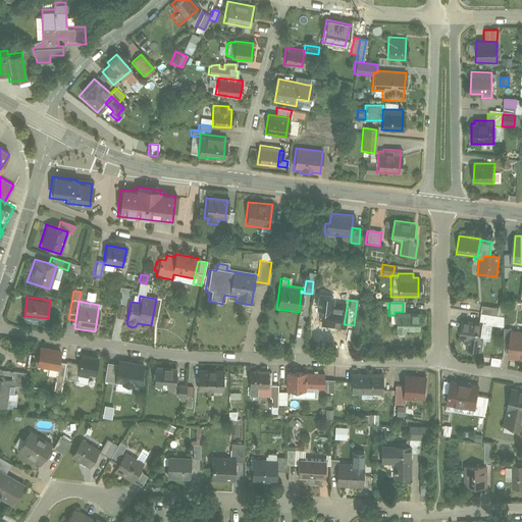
[(319,326),(344,329),(344,324),(347,307),(322,304),(319,326)]
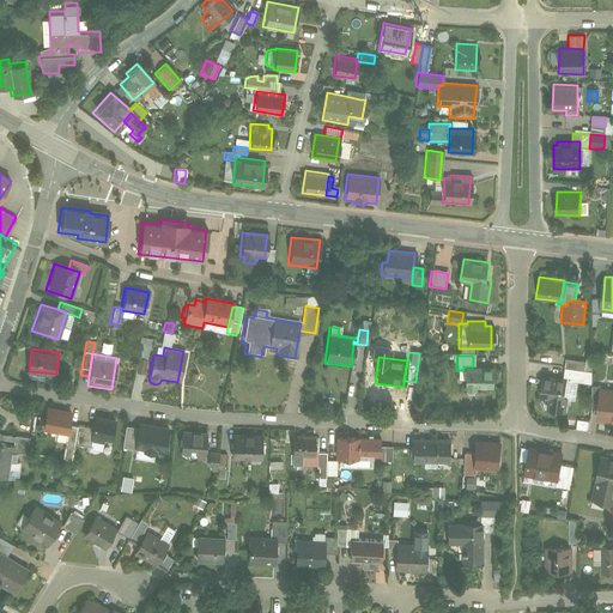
[(151,365),(144,364),(145,360),(135,358),(133,374),(143,375),(143,372),(150,374),(151,365)]
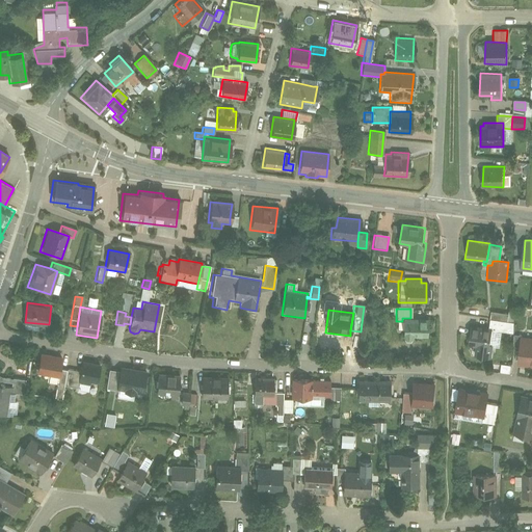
[(490,328),(496,329),(495,331),(512,334),(514,315),(493,312),(490,328)]
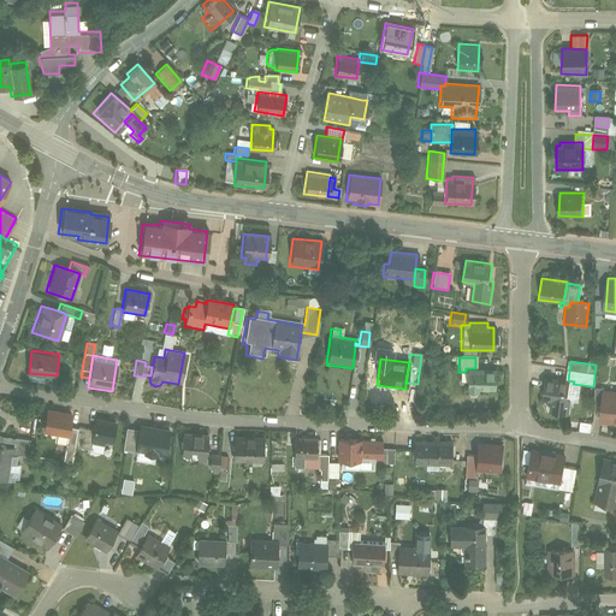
[(466,391),(492,392),(492,368),(475,368),(466,368),(466,372),(466,391)]
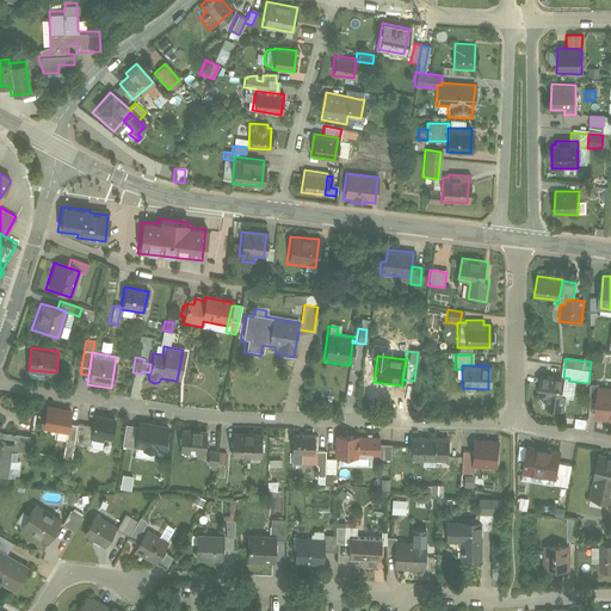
[(542,375),(538,394),(549,395),(548,406),(568,408),(569,395),(567,395),(568,381),(569,378),(563,377),(542,375)]
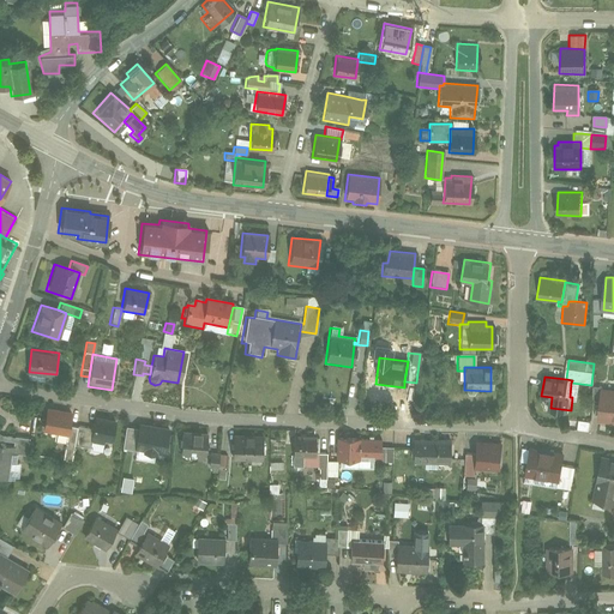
[(613,389),(601,387),(599,403),(596,422),(613,423),(613,389)]
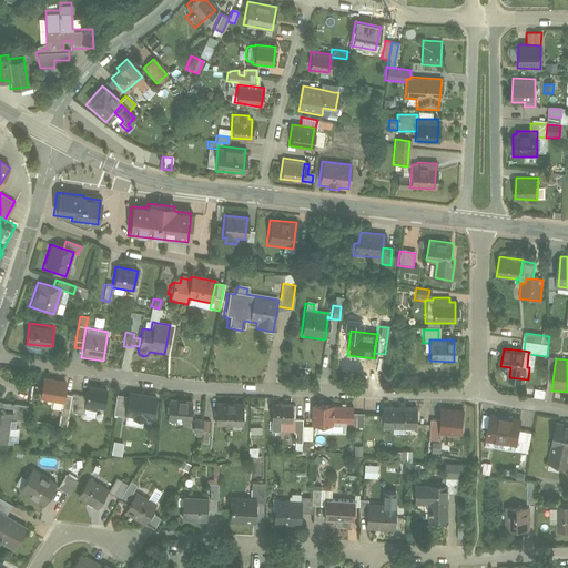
[(63,381),(41,377),(38,399),(60,403),(61,394),(63,381)]
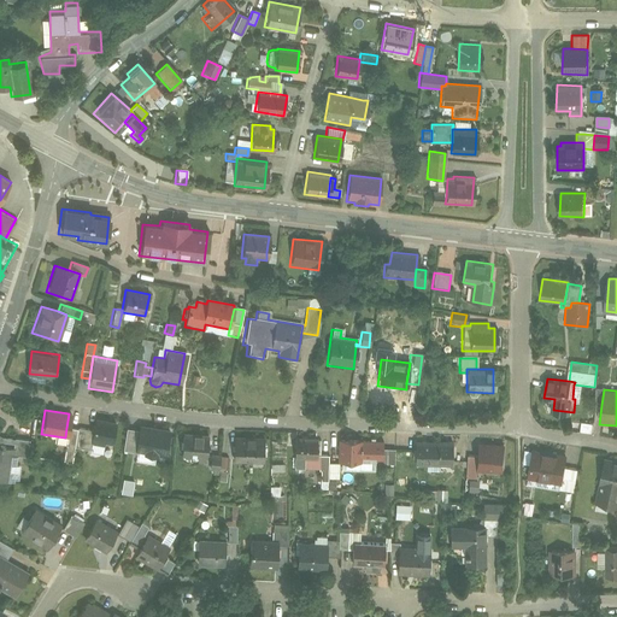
[(94,418),(92,432),(89,444),(111,447),(115,422),(94,418)]
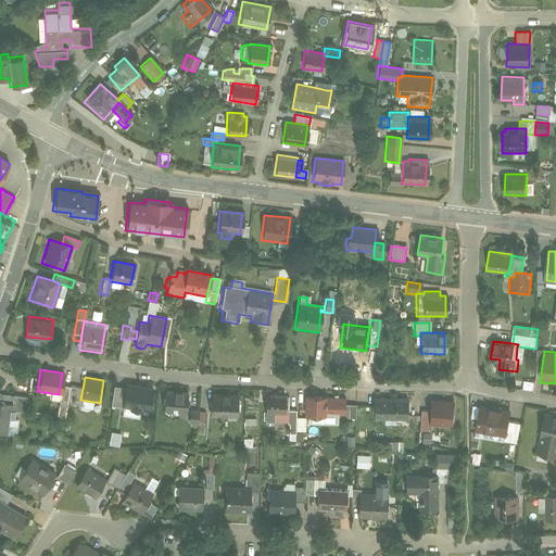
[(130,393),(122,392),(119,405),(147,409),(150,387),(131,383),(130,393)]
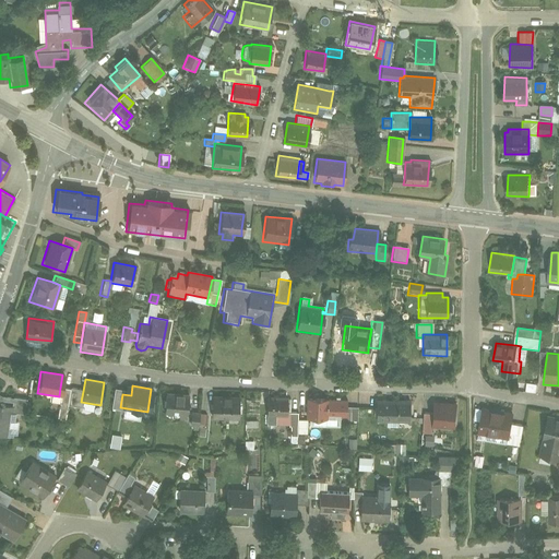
[(68,389),(60,388),(59,396),(56,419),(63,420),(66,405),(68,389)]
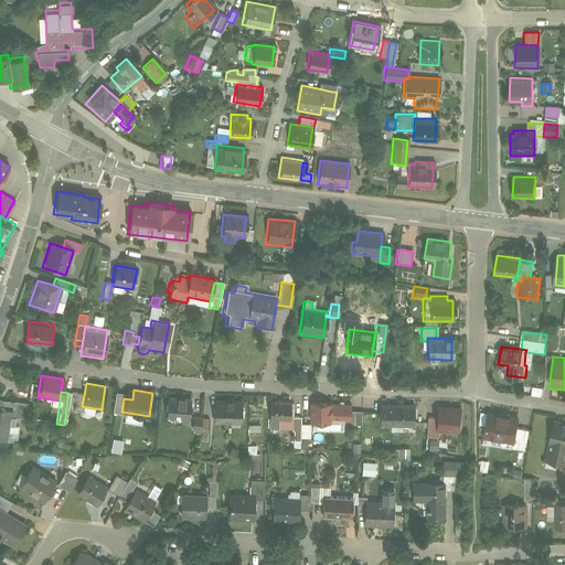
[(68,393),(66,409),(81,412),(82,406),(84,395),(70,393),(68,393)]
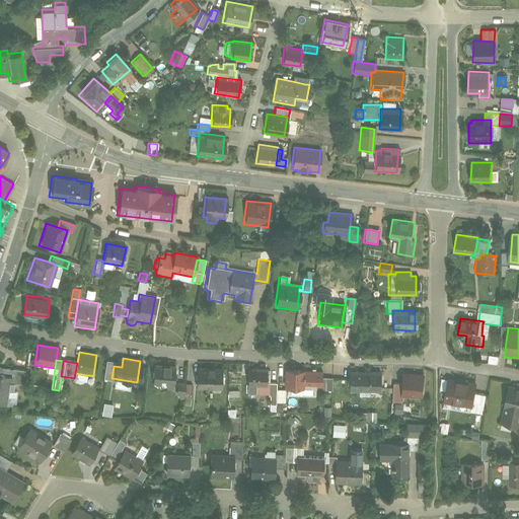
[(229,363),(229,385),(240,385),(241,363),(229,363)]
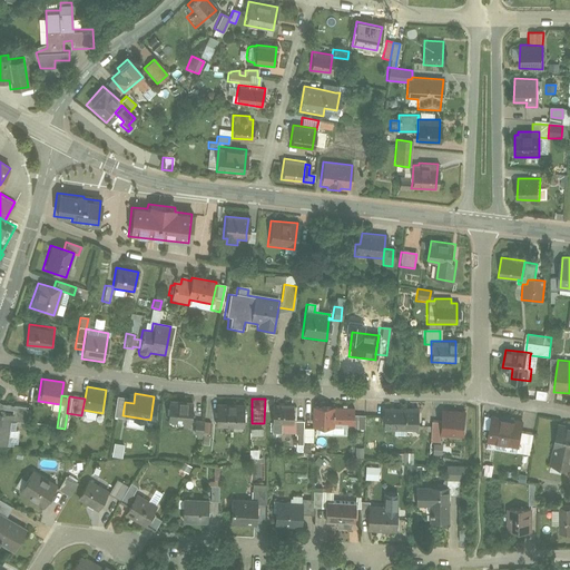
[(190,402),(167,400),(166,423),(189,424),(190,402)]
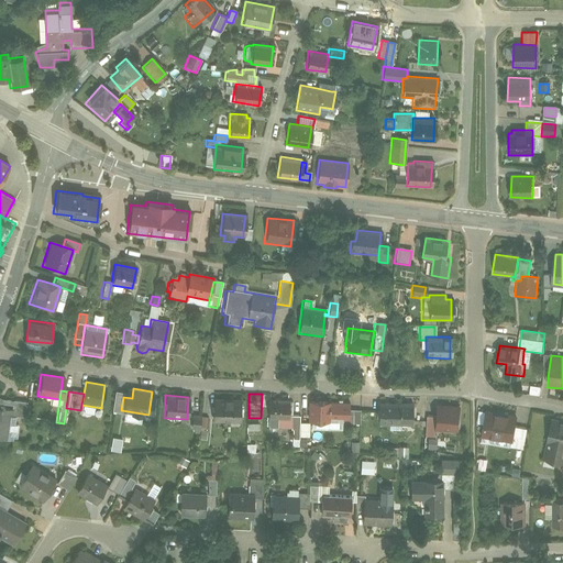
[(238,421),(239,399),(212,398),(212,421),(238,421)]
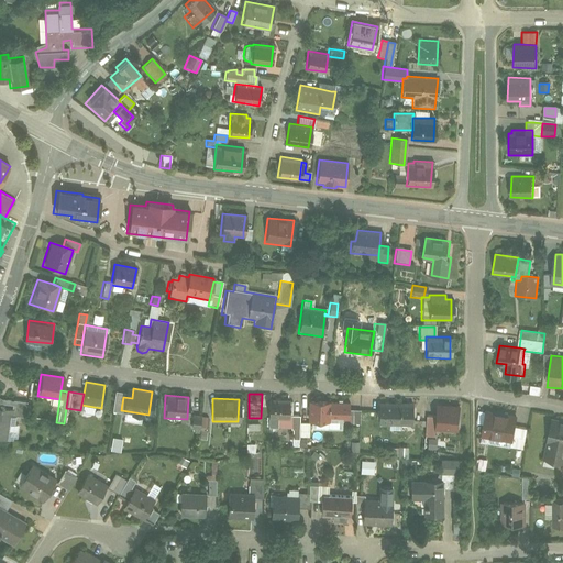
[(11,409),(11,415),(24,417),(25,401),(12,400),(11,409)]
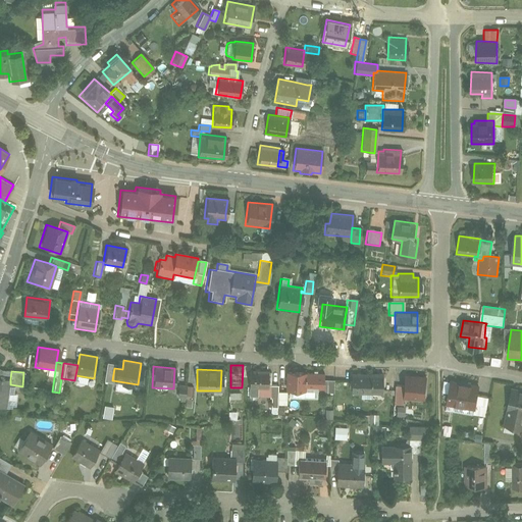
[(266,371),(248,371),(248,388),(256,388),(266,388),(266,371)]
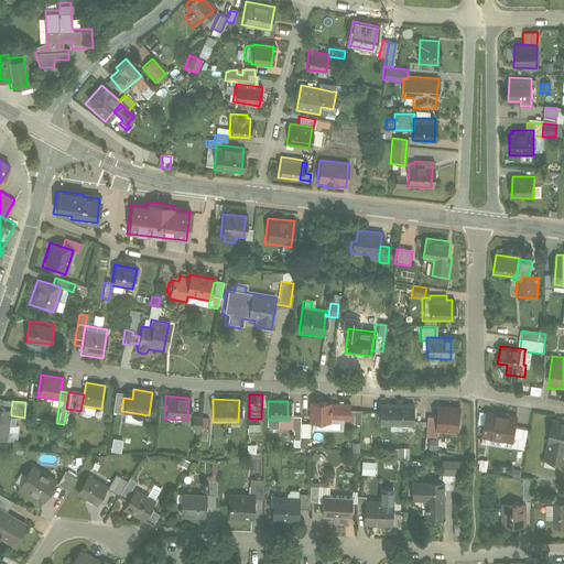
[(332,419),(332,402),(312,402),(312,420),(332,420),(332,419)]
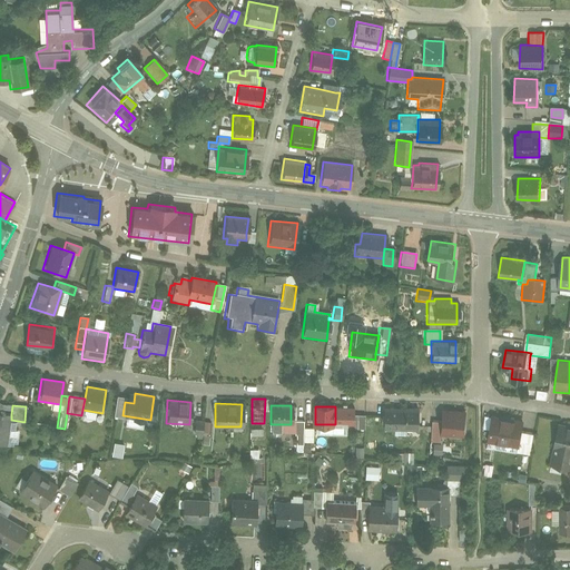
[(355,406),(335,406),(335,423),(355,423),(355,406)]
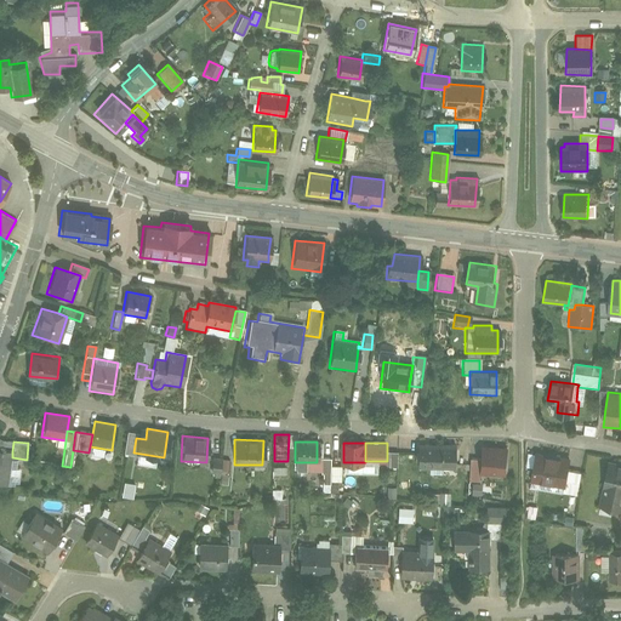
[(456,468),(456,443),(420,443),(420,467),(456,468)]
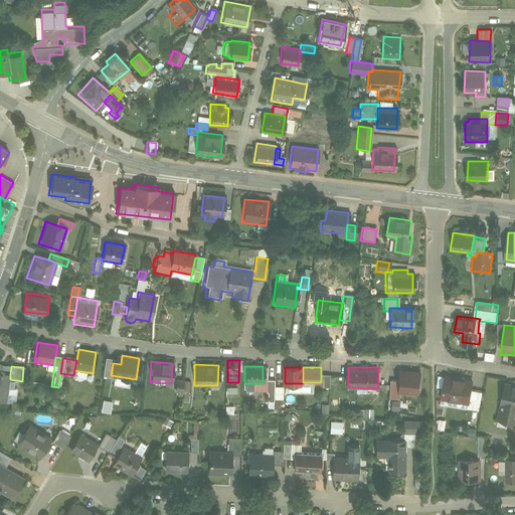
[(422,392),(423,370),(401,369),(400,380),(399,391),(422,392)]
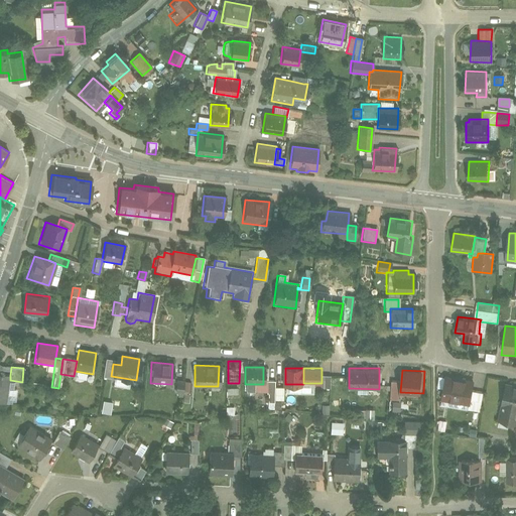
[(0,402),(7,403),(10,380),(10,375),(0,374),(0,402)]
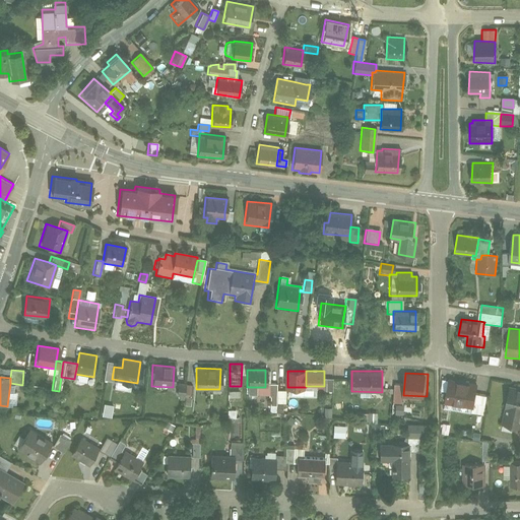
[(476,382),(448,377),(443,403),(471,408),(474,394),(476,382)]
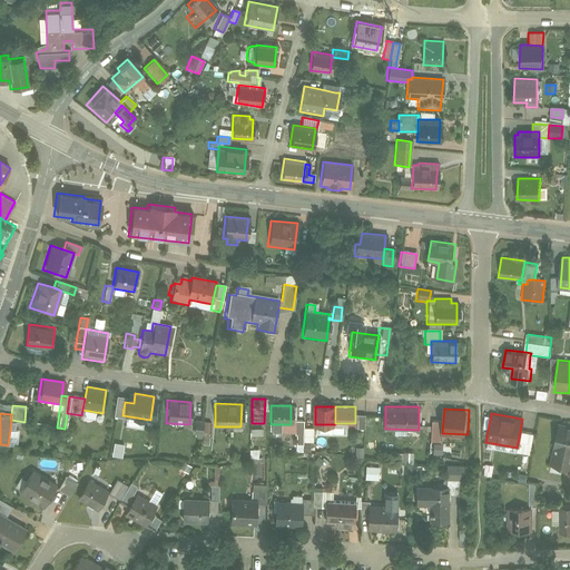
[(202,421),(193,420),(192,434),(200,434),(200,433),(202,422),(202,421)]
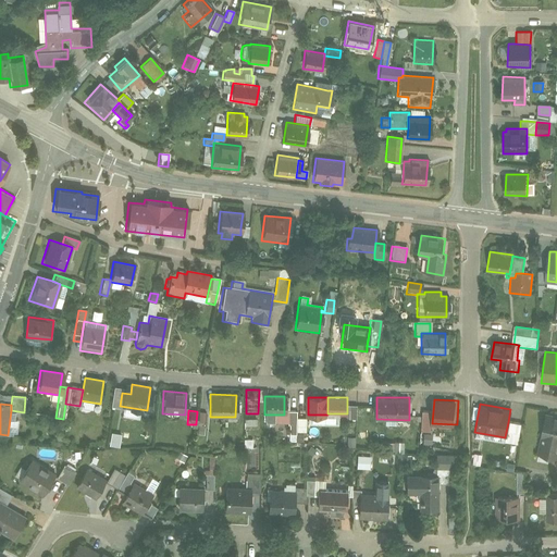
[(432,423),(433,411),(423,410),(422,430),(432,431),(432,423)]
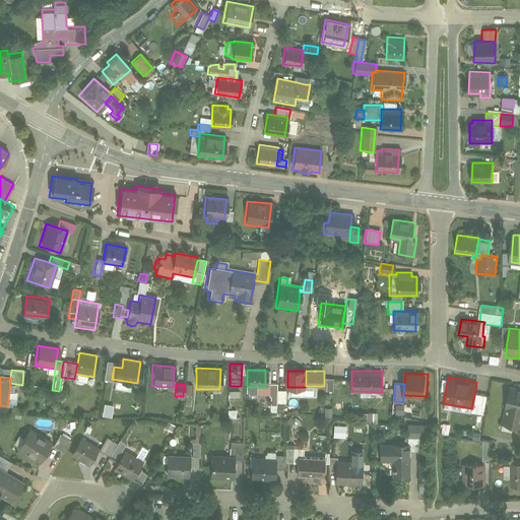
[(192,386),(184,385),(183,395),(191,396),(192,386)]
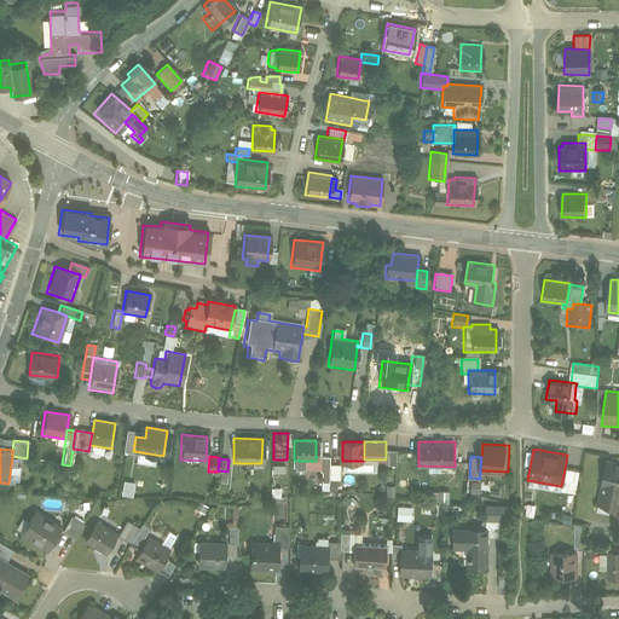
[(618,462),(605,460),(600,481),(603,482),(600,502),(618,505),(618,462)]
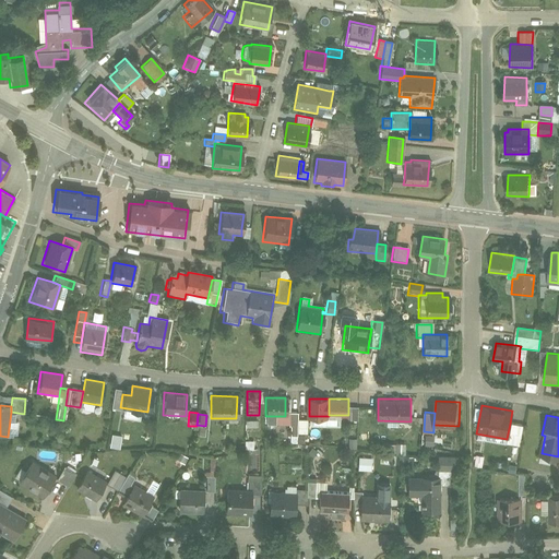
[(274,430),(274,416),(265,416),(265,430),(274,430)]
